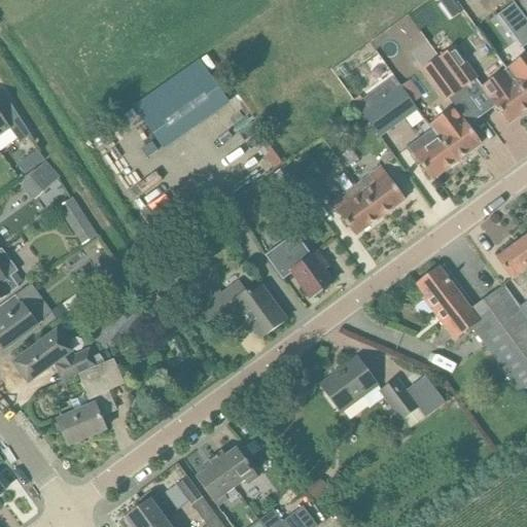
[(526,21),(515,4),(498,16),(523,48),(526,45),(526,21)]
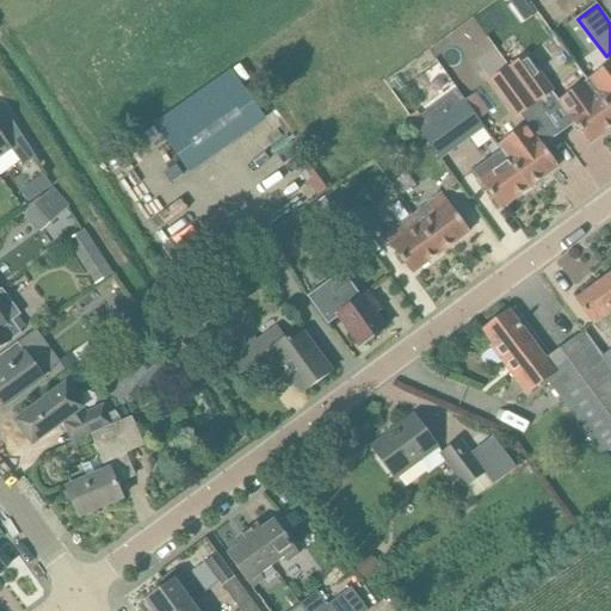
[(548,29),(532,36),(539,54),(555,47),(548,29)]
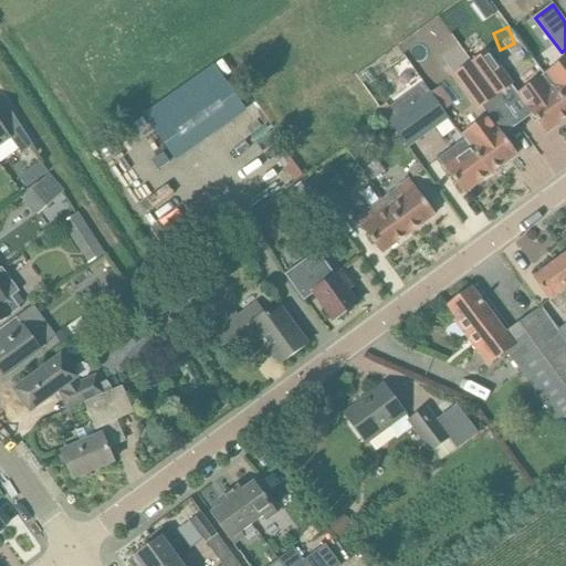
[(470,62),(471,63),(496,96),(513,84),(486,51),(485,51),(470,62)]
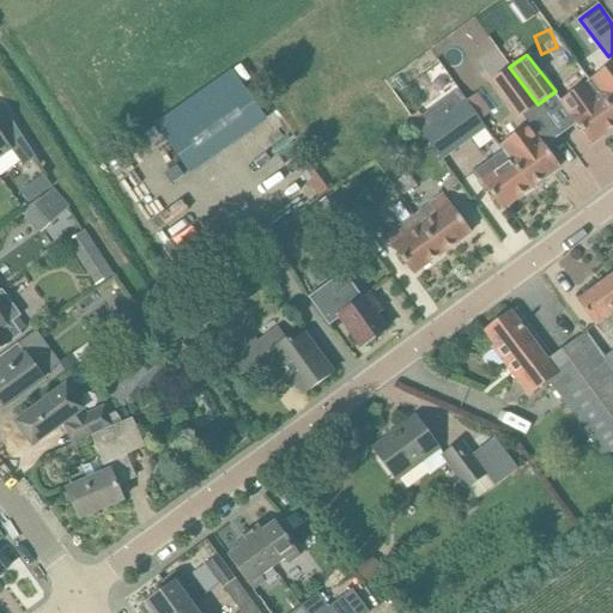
[(612,62),(589,82),(612,113),(612,62)]
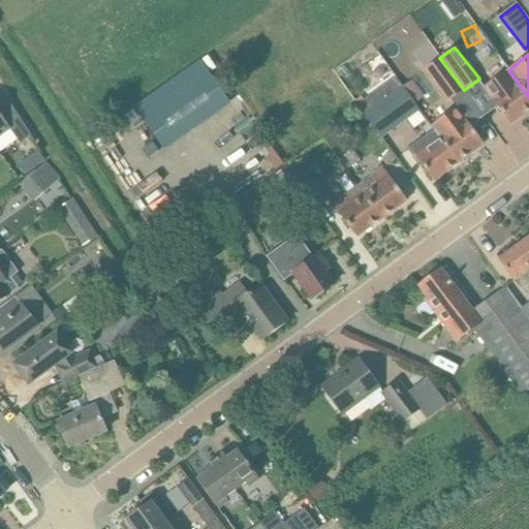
[(440,59),(425,70),(448,102),(464,90),(440,59)]
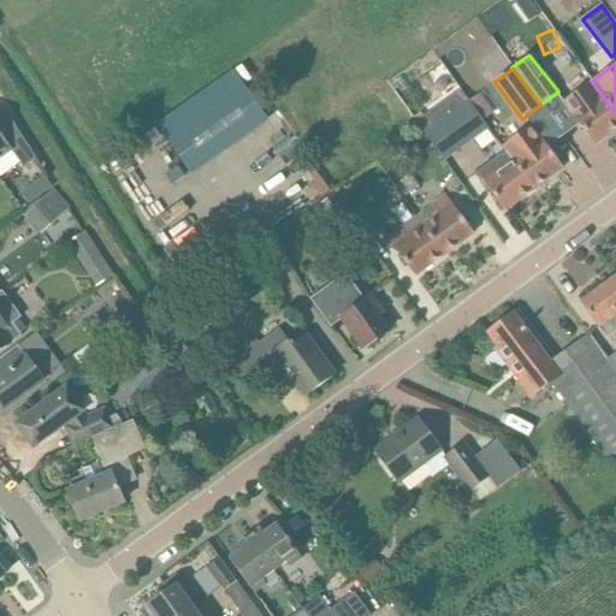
[(232,71),(158,124),(191,171),(265,117),(232,71)]
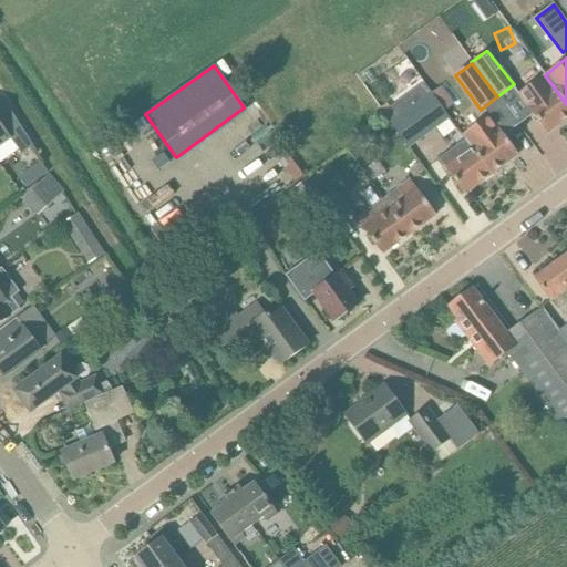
[(566,104),(545,75),(518,95),(547,134),(566,119),(566,104)]
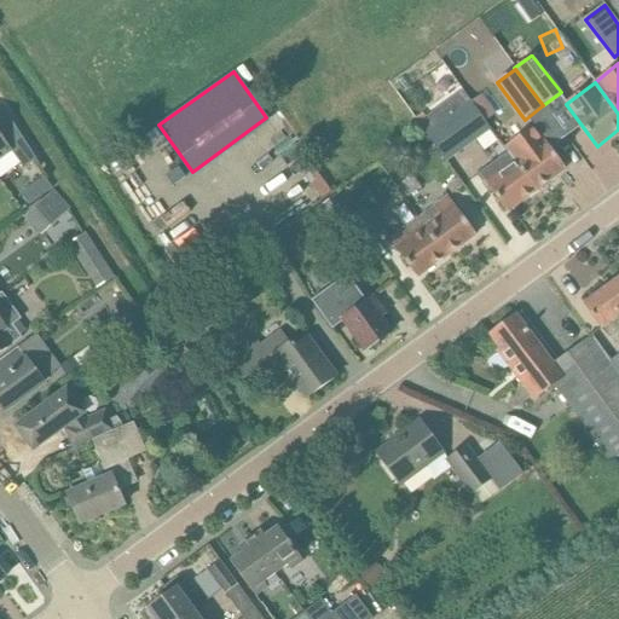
[(446,162),(492,129),(468,97),(422,129),(446,162)]
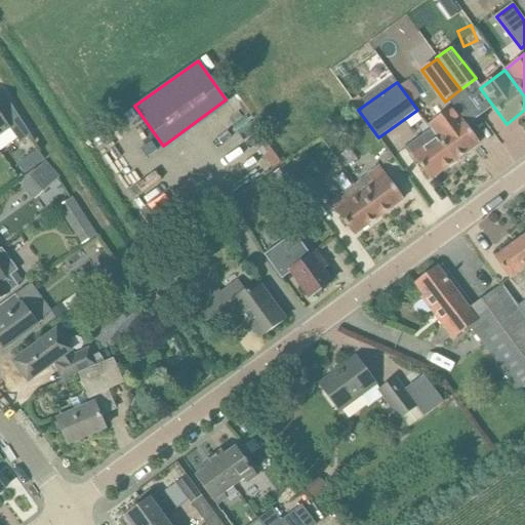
[(453,107),(428,125),(431,129),(437,136),(455,161),(480,144),(453,107)]
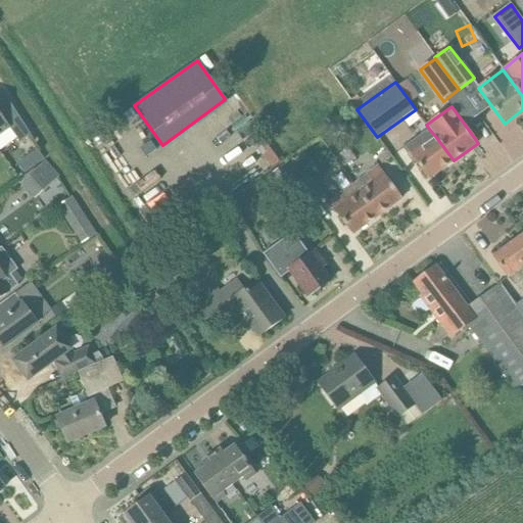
[(0,135),(10,128),(20,142),(31,135),(15,110),(4,119),(0,112),(0,135)]
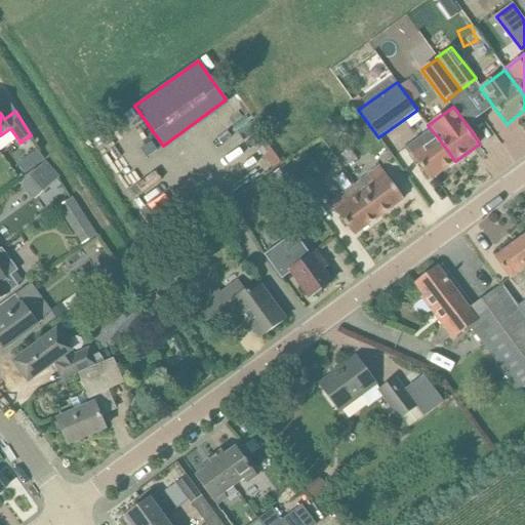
[(455,161),(437,136),(431,129),(406,147),(430,179),(455,161)]
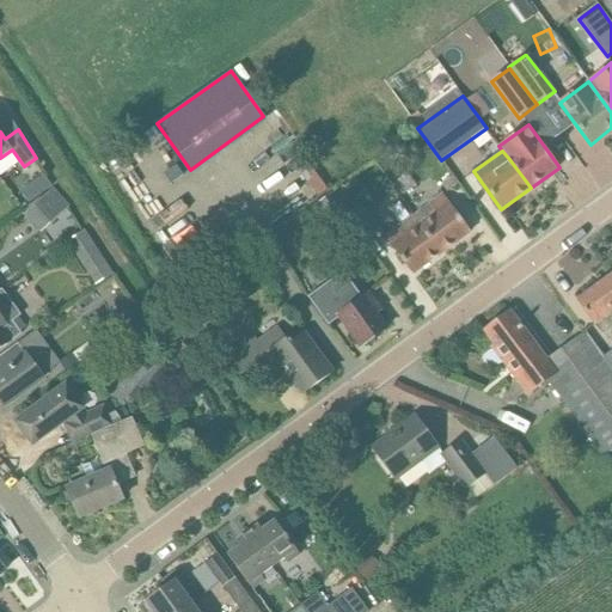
[(28,206),(20,210),(34,230),(67,207),(42,171),(16,189),(28,206)]
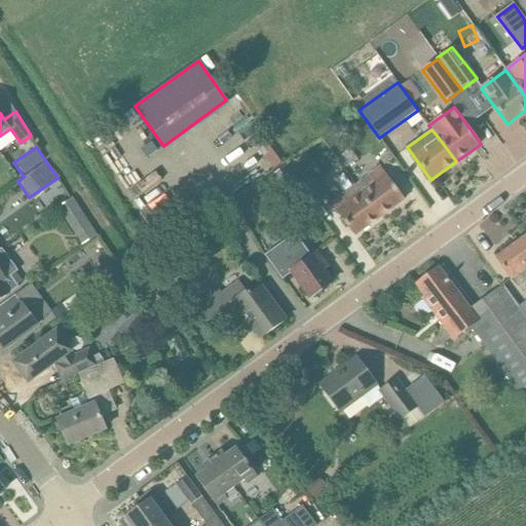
[(351,150),(339,158),(346,168),(359,159),(351,150)]
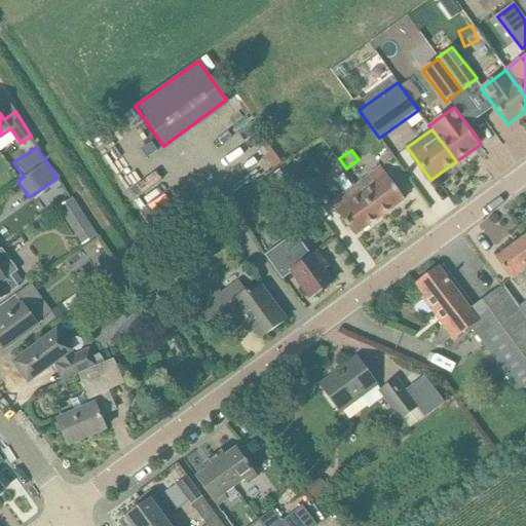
[(405,199),(392,183),(380,166),(370,175),(370,176),(357,186),(379,218),(405,199)]
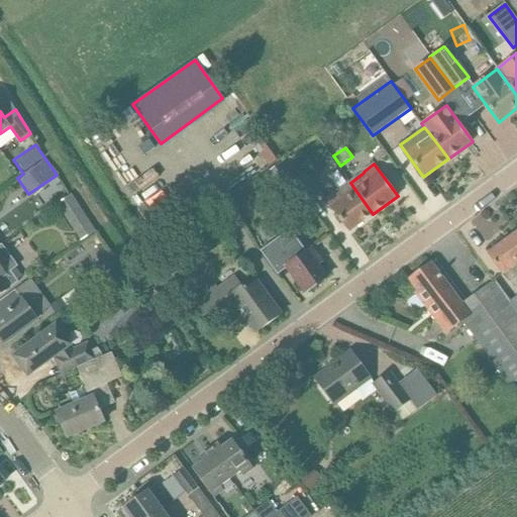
[(310,179),(299,186),(310,201),(311,204),(322,195),(310,179)]
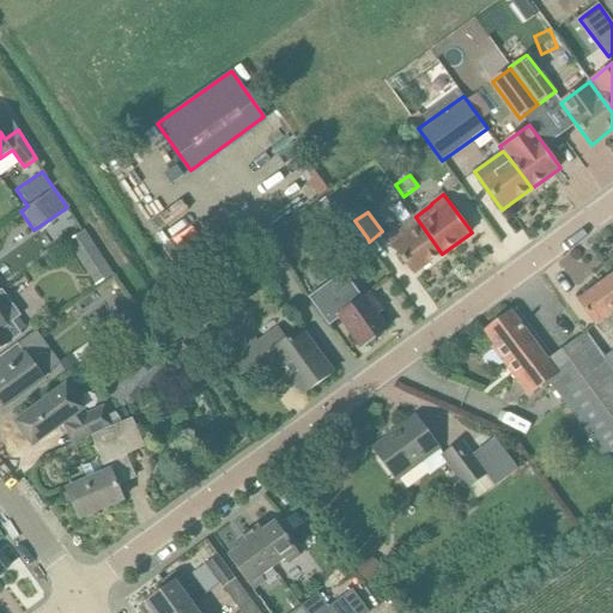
[(413,275),(442,254),(416,217),(400,229),(399,228),(386,237),(413,275)]
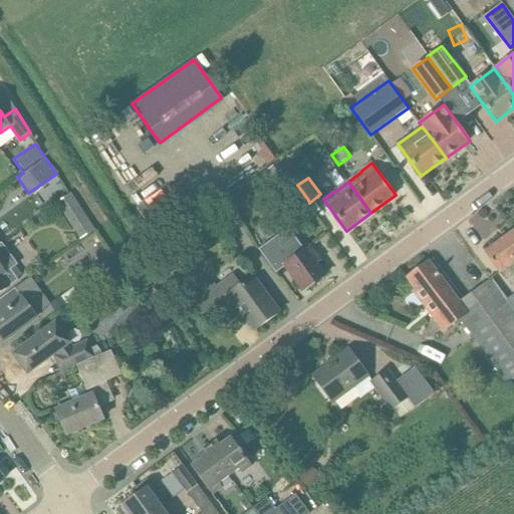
[(296,184),(284,193),(295,209),(308,200),(297,185),(296,184)]
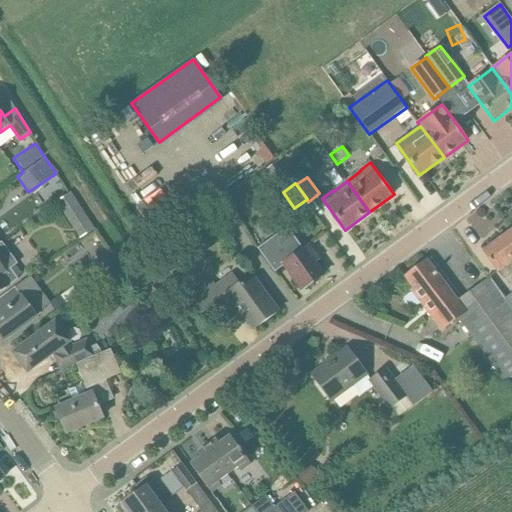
[(82,209),(71,193),(57,203),(67,219),(82,209)]
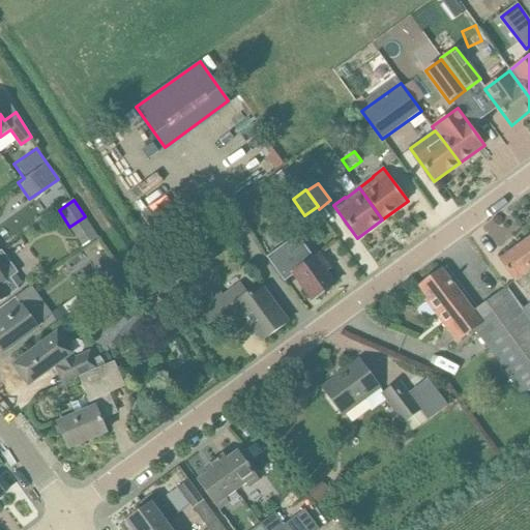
[(296,237),(267,258),(284,281),(293,273),(313,301),(335,285),(326,271),(330,268),(320,253),(311,259),(296,237)]
